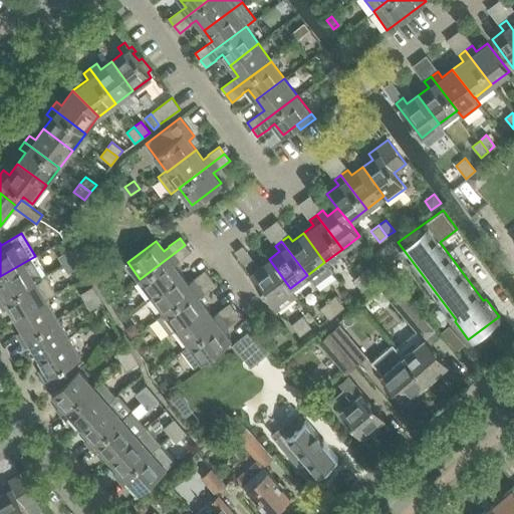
[(392,242),(374,253),(383,265),(400,254),(392,242)]
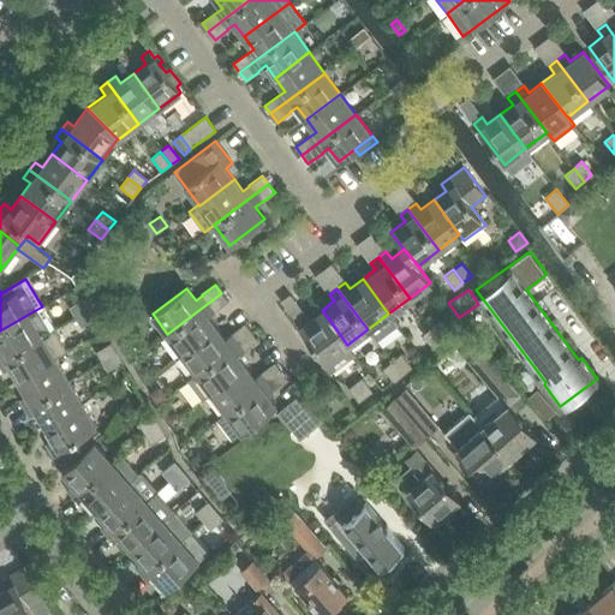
[(183,353),(216,327),(208,316),(214,311),(215,311),(227,302),(221,293),(167,334),(183,353)]
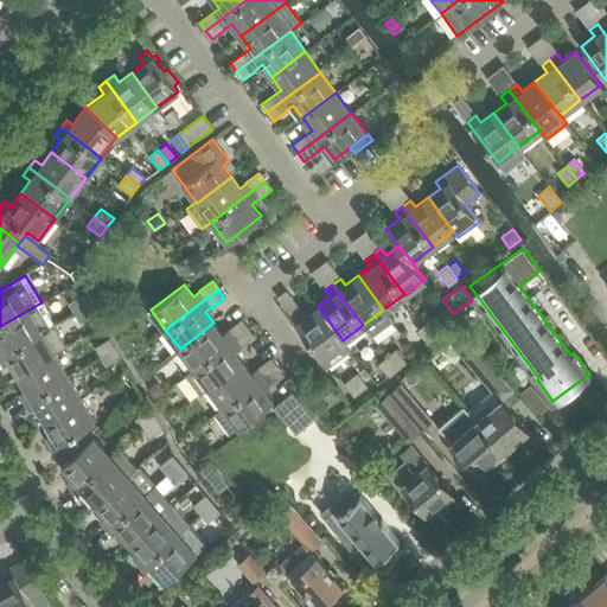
[(74,313),(88,305),(83,295),(69,304),(74,313)]
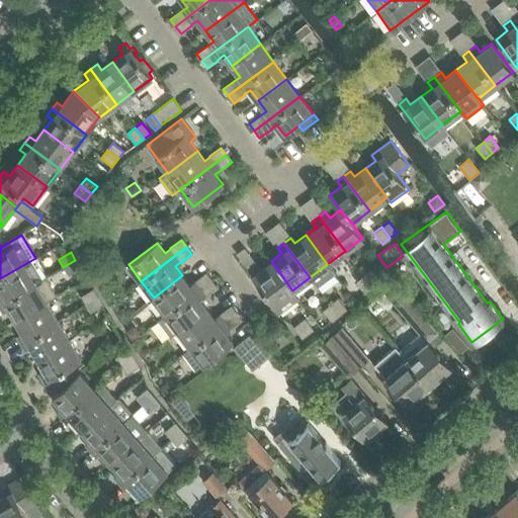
[(0,304),(47,276),(35,258),(0,278),(0,294),(0,295),(0,294),(0,304)]
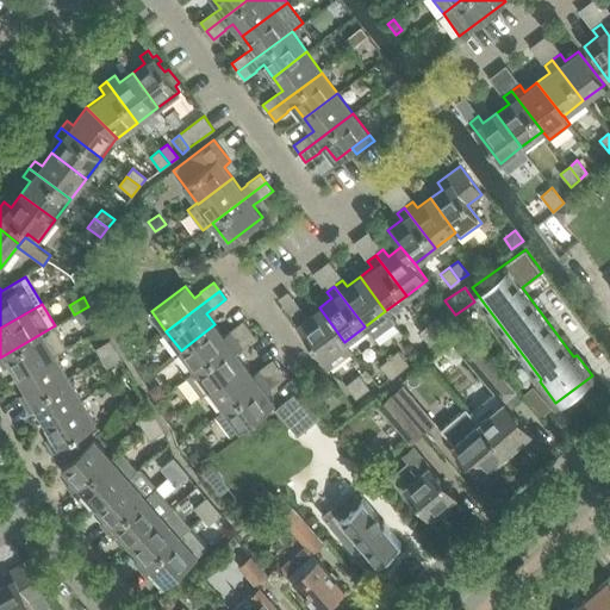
[(88,306),(74,315),(80,324),(94,316),(88,306)]
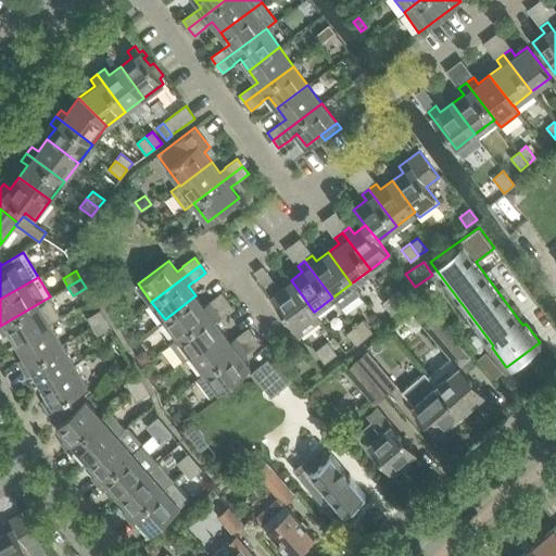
[(314,312),(291,280),(279,289),(274,283),(266,289),(302,336),(321,320),(314,312)]
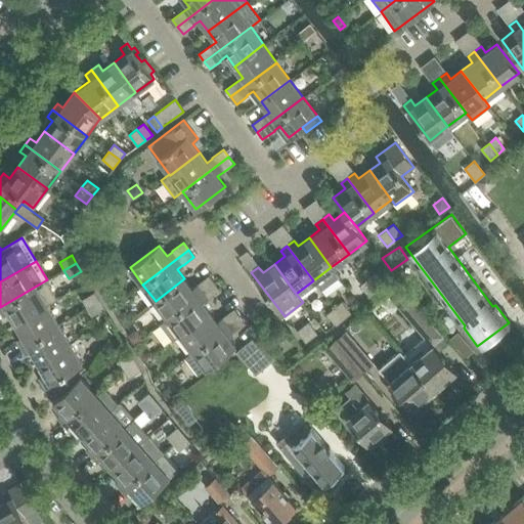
[(367,278),(377,290),(384,284),(375,273),(367,278)]
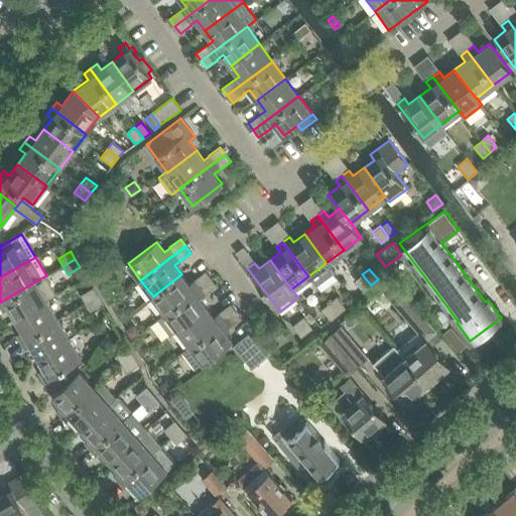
[(165,312),(211,278),(206,271),(194,280),(195,281),(189,284),(181,274),(153,296),(165,312)]
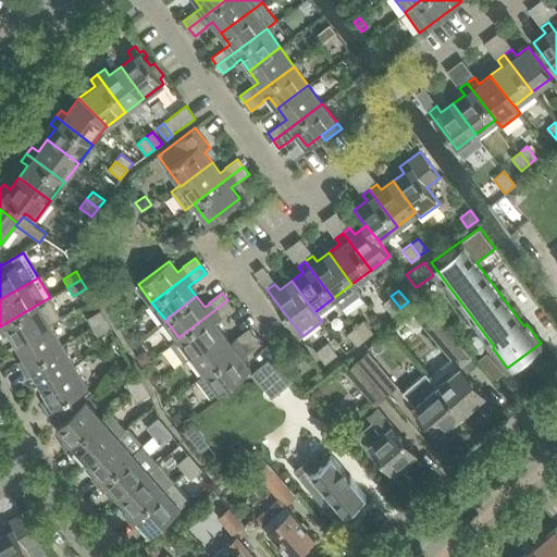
[(393,314),(400,308),(391,296),(383,304),(393,314)]
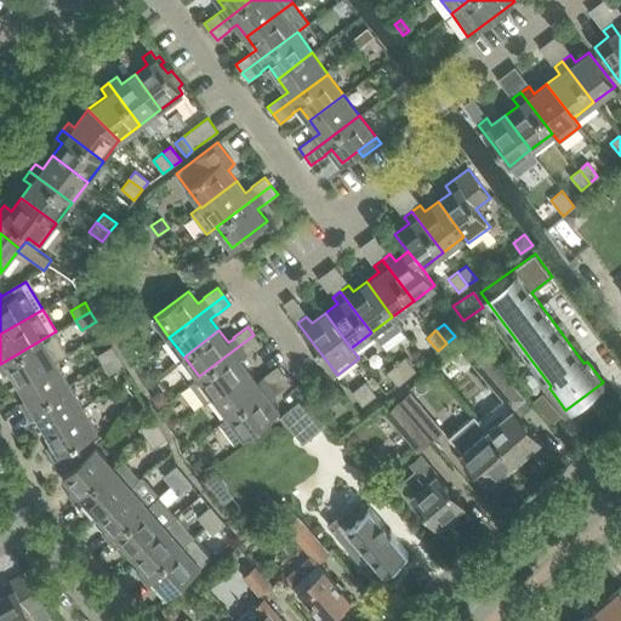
[(18,385),(56,363),(69,354),(56,331),(0,364),(0,370),(4,376),(11,371),(18,385)]
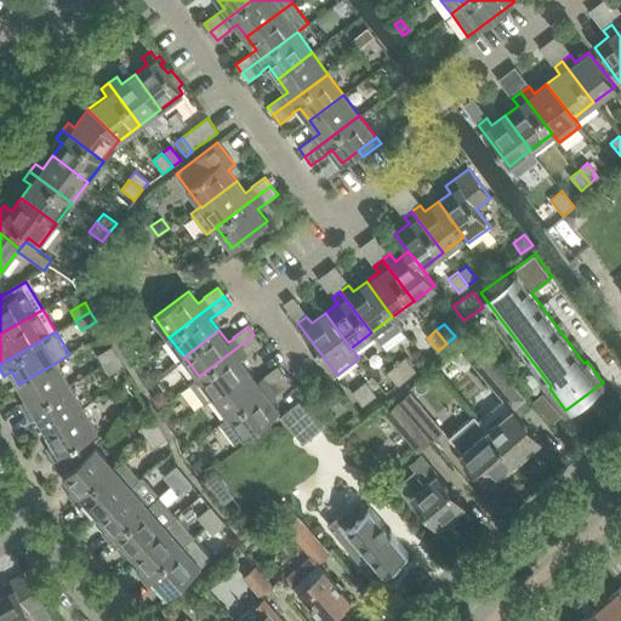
[(260,343),(254,335),(199,376),(191,382),(205,402),(214,396),(249,370),(240,358),(246,353),(246,354),(260,343)]
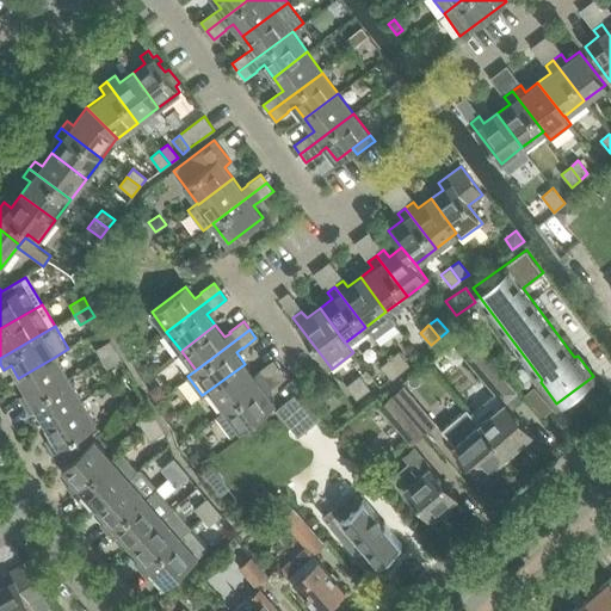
[(480,421),(507,454),(534,431),(506,400),(517,392),(467,332),(455,343),(495,393),(470,413),(479,423),(480,421)]
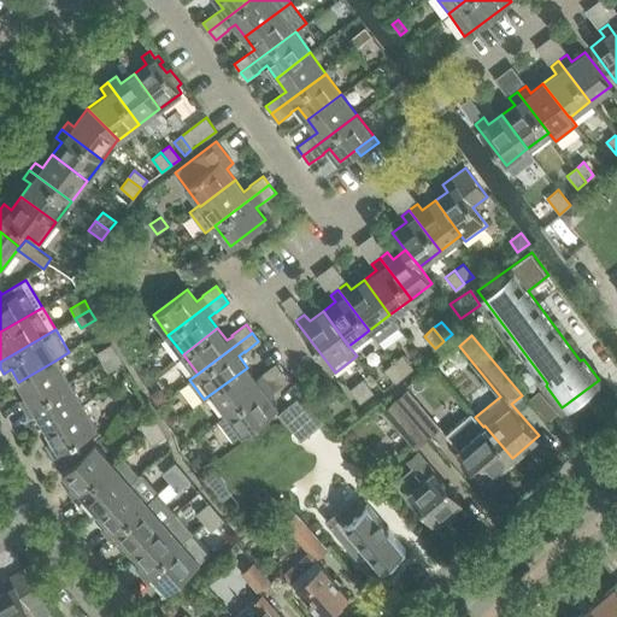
[(103,363),(116,354),(111,345),(97,353),(103,363)]
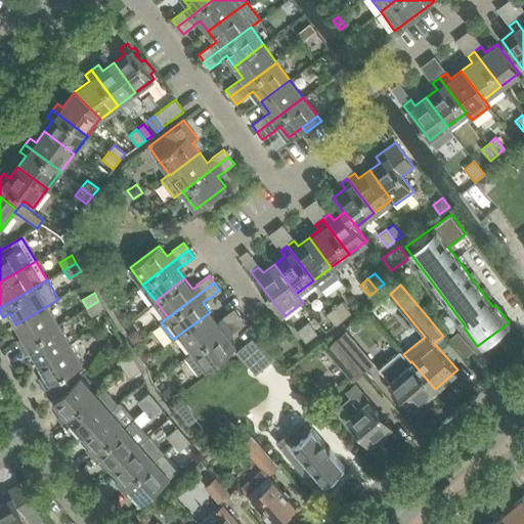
[(98,301),(87,308),(92,316),(103,309),(98,301)]
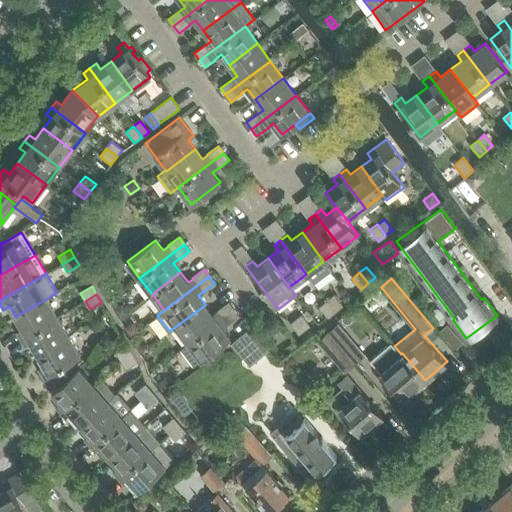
[(326,301),(335,311),(342,305),(333,295),(326,301)]
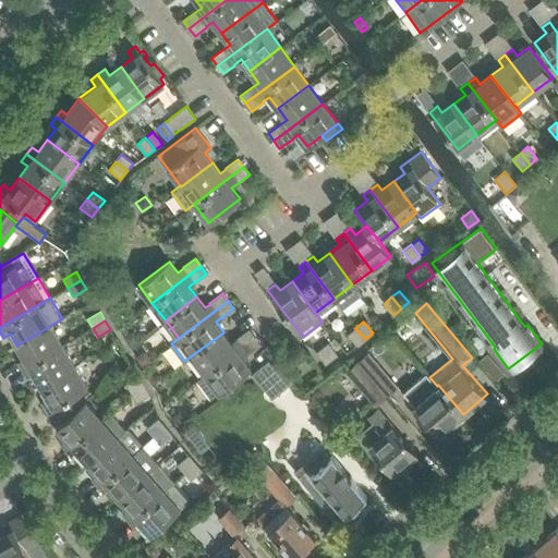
[(22,370),(62,346),(50,326),(16,346),(24,359),(17,362),(22,370)]
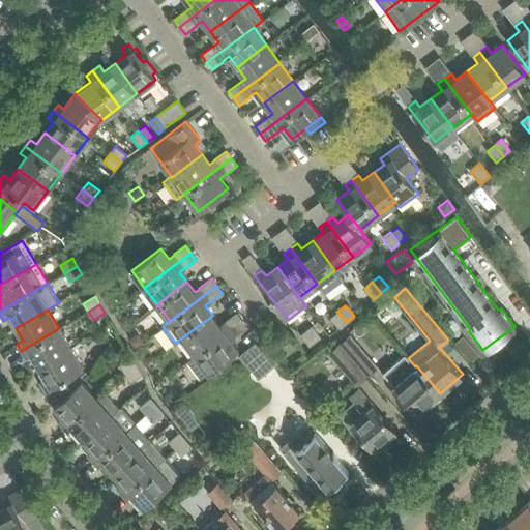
[(340,328),(347,322),(337,312),(330,318),(340,328)]
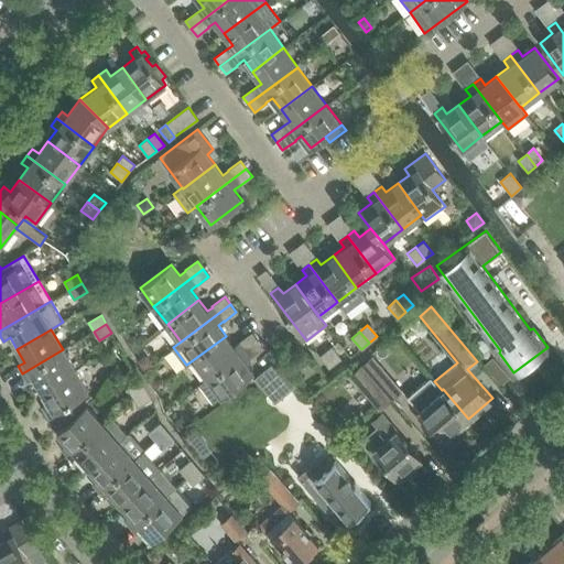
[(207,378),(257,339),(251,333),(239,342),(239,343),(234,347),(226,336),(194,359),(207,377),(207,378)]
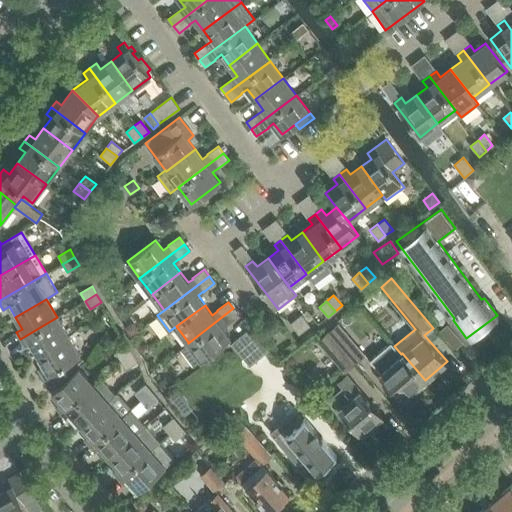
[(121,305),(113,309),(112,310),(117,317),(118,317),(125,312),(121,305)]
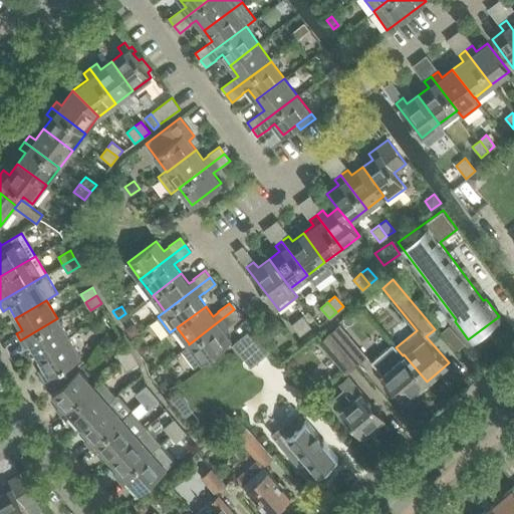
[(194,366),(202,361),(231,339),(223,329),(229,325),(240,317),(234,309),(189,344),(189,343),(181,349),(194,366)]
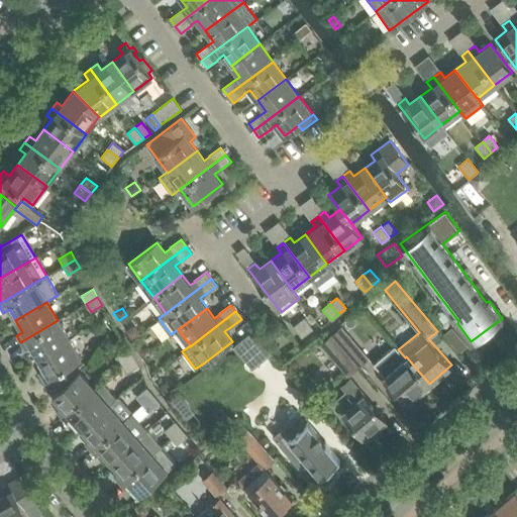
[(312,329),(306,321),(304,318),(293,327),(301,337),(312,329)]
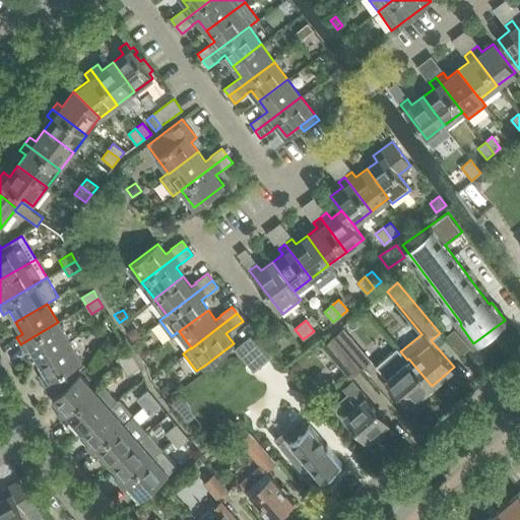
[(38,360),(69,341),(58,322),(20,344),(25,352),(31,348),(38,360)]
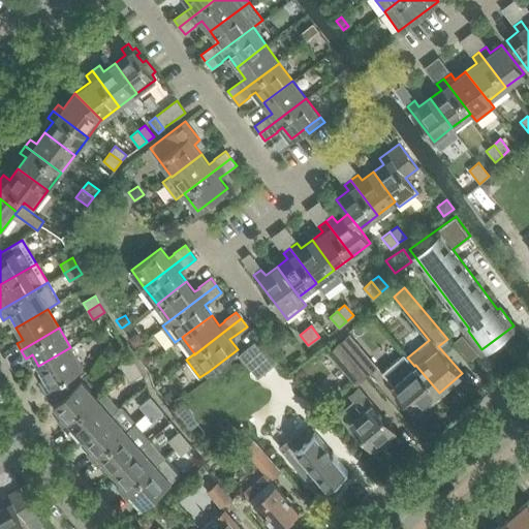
[(339,342),(366,374),(376,365),(349,333),(339,342)]
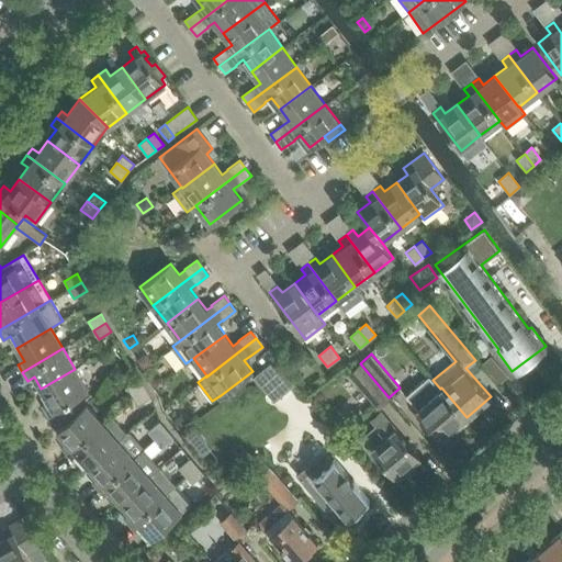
[(142,368),(150,362),(147,357),(138,362),(137,362),(142,368)]
